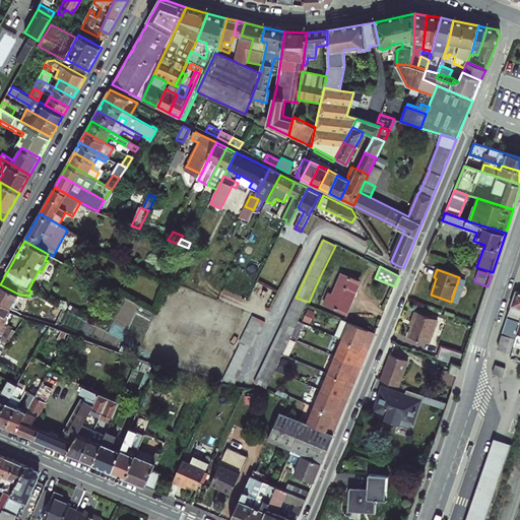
[(332,295),(328,306),(346,313),(360,281),(341,274),(332,295)]
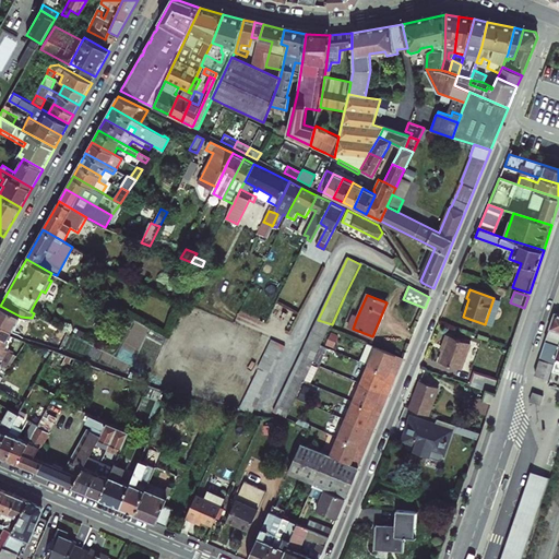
[(10,335),(21,317),(0,306),(0,305),(0,324),(3,326),(2,330),(10,335)]
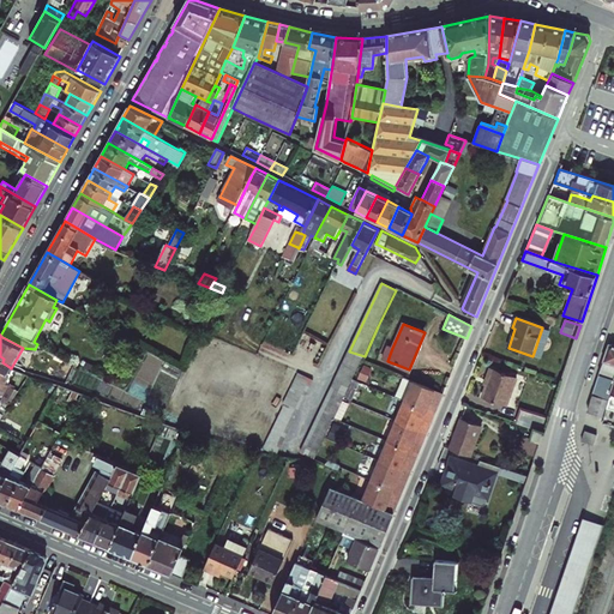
[(588,411),(605,417),(608,408),(613,409),(613,344),(611,344),(588,411)]
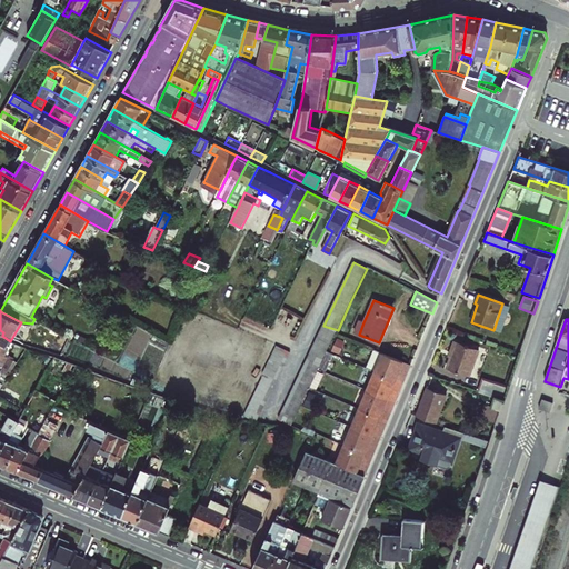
[(359,335),(363,322),(359,321),(355,332),(359,335)]
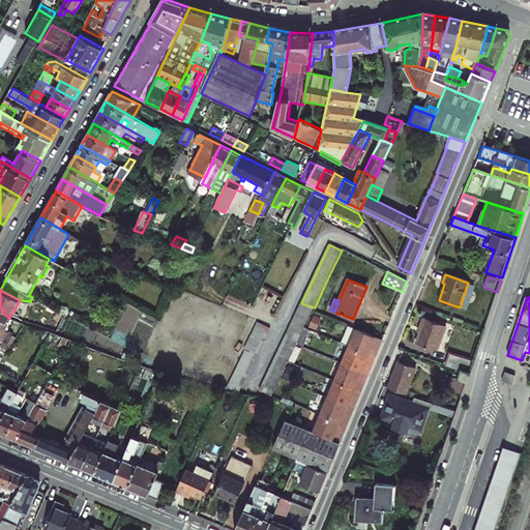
[(272,396),(282,378),(284,371),(315,307),(301,303),(260,390),(272,396)]
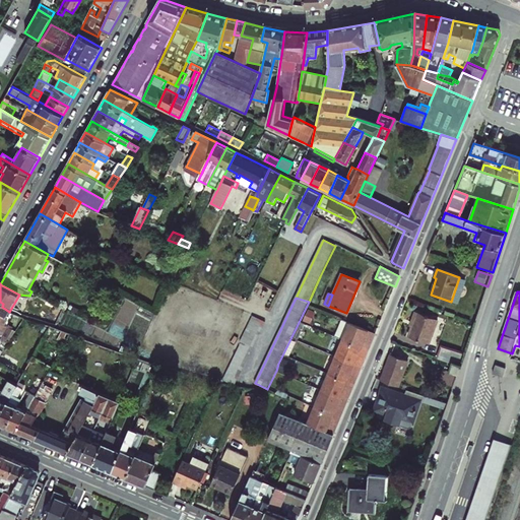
[(0,322),(1,323),(5,325),(8,319),(6,318),(9,312),(2,307),(3,304),(0,302),(0,322)]
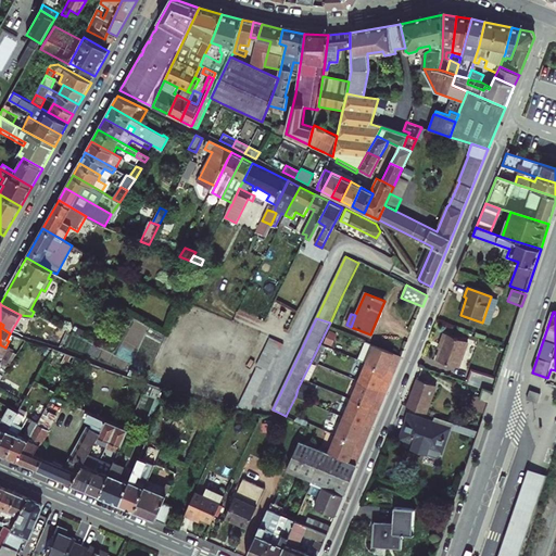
[(458,368),(468,342),(446,333),(437,359),(458,368)]
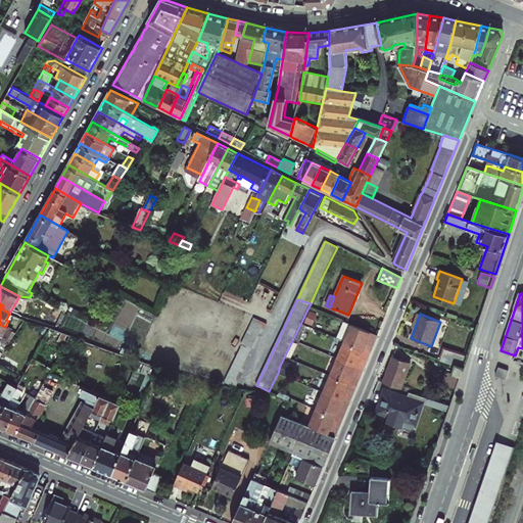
[(243,343),(228,376),(225,382),(236,388),(260,337),(267,324),(254,318),(242,343),(243,343)]
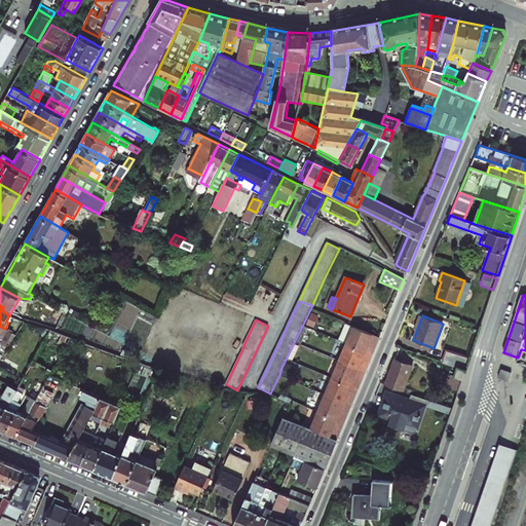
[(0,339),(8,344),(13,334),(5,329),(1,327),(0,329),(0,339)]
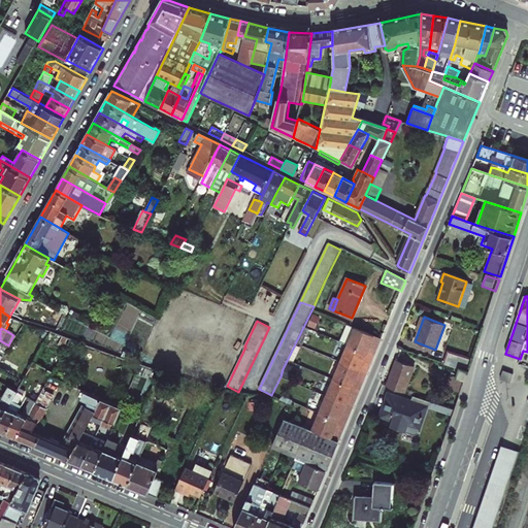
[(10,347),(17,337),(13,335),(8,345),(10,347)]
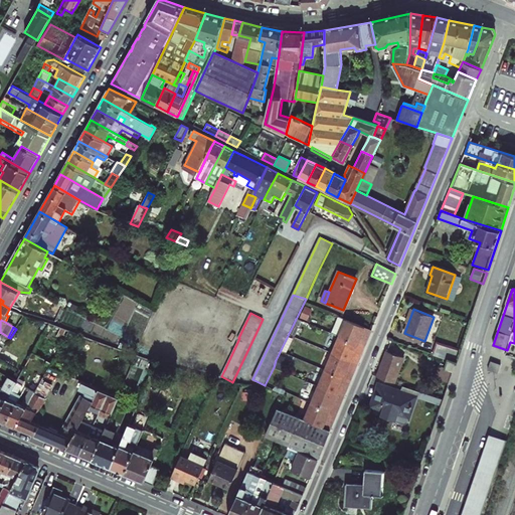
[(0,344),(4,347),(10,338),(8,337),(0,332),(0,344)]
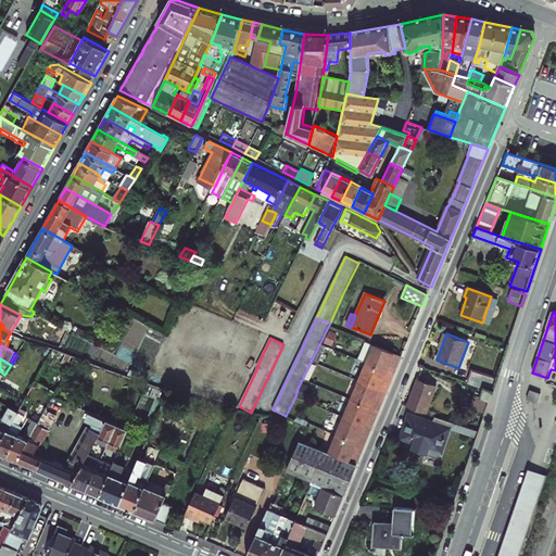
[(366,363),(358,381),(387,392),(394,375),(366,363)]
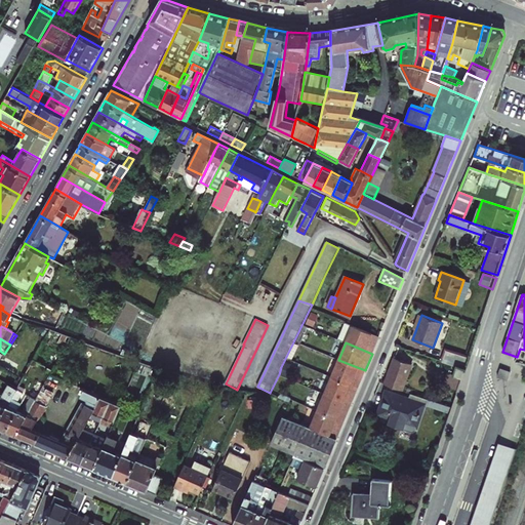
[(456,366),(465,369),(469,358),(446,350),(443,362),(456,366)]
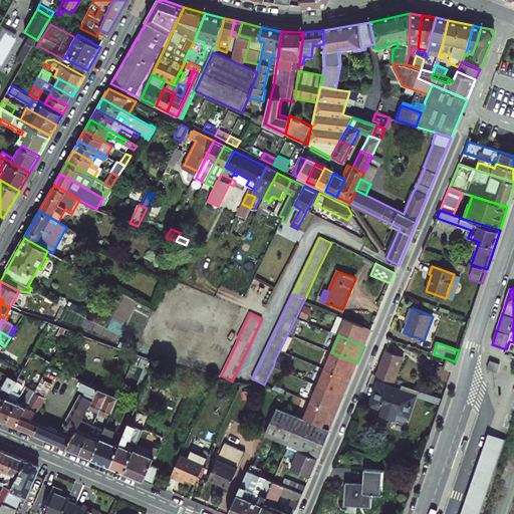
[(386,350),(376,376),(394,382),(403,356),(386,350)]
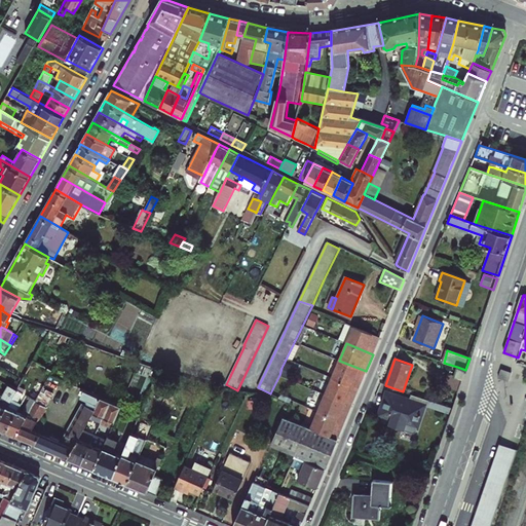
[(339,361),(332,377),(359,388),(366,371),(339,361)]
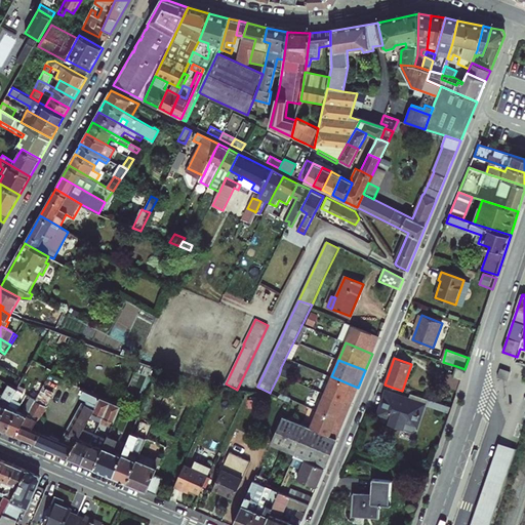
[(443,385),(457,390),(465,369),(456,366),(453,375),(447,372),(443,385)]
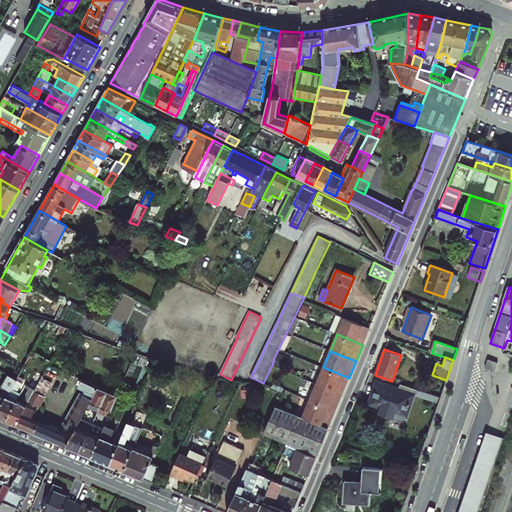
[(21,372),(27,361),(21,358),(15,369),(21,372)]
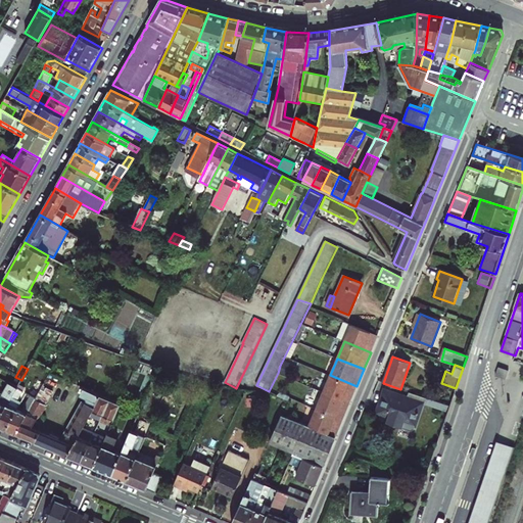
[(510,370),(498,367),(496,376),(507,379),(510,370)]
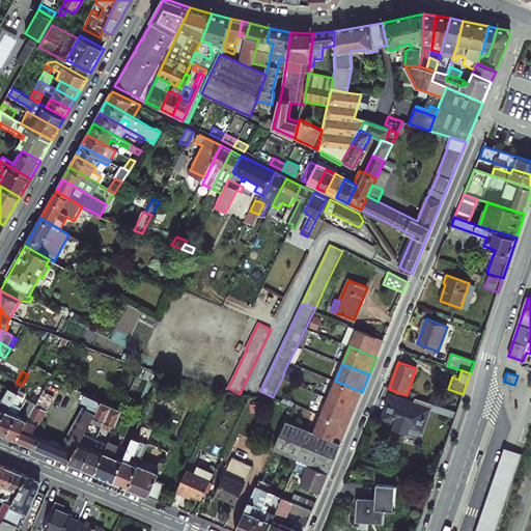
[(335,381),(329,397),(355,409),(362,392),(335,381)]
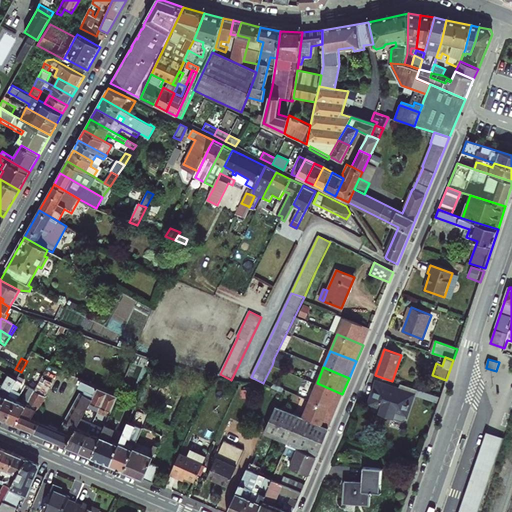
[(42,375),(36,386),(47,391),(52,380),(42,375)]
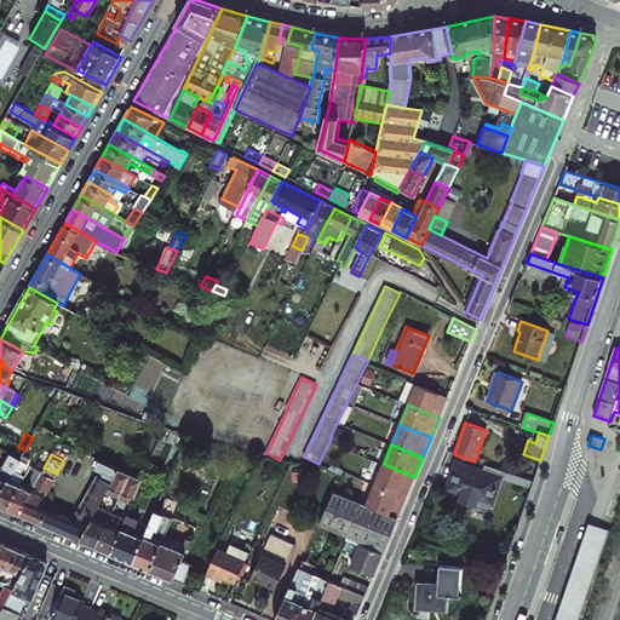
[(0,505),(9,509),(21,486),(17,483),(27,464),(21,459),(12,472),(0,494),(0,505)]
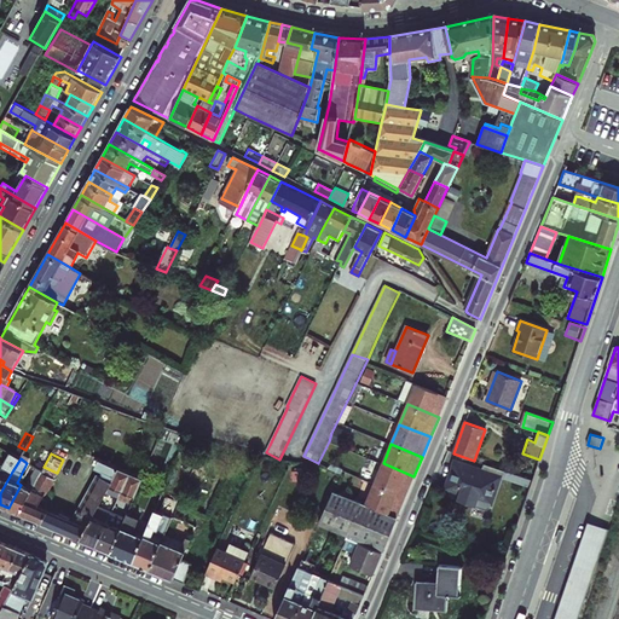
[(104,469),(106,462),(99,460),(97,466),(104,469)]
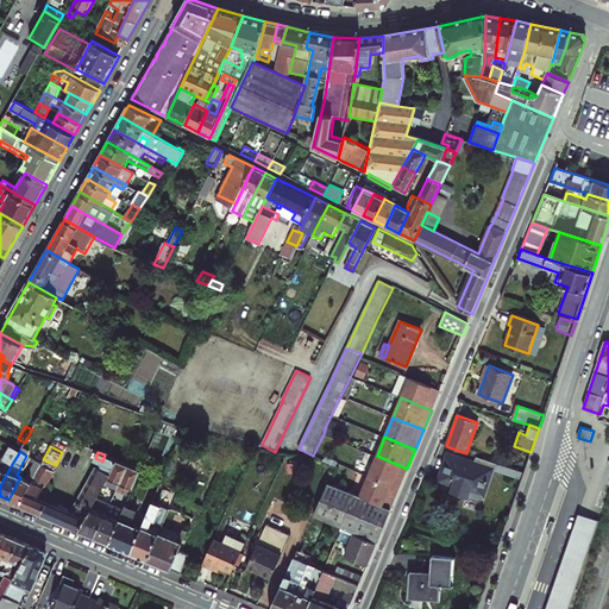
[(105,454),(102,462),(100,468),(96,466),(85,488),(87,488),(73,512),(49,501),(42,514),(80,531),(98,497),(106,484),(110,477),(119,482),(133,488),(140,470),(105,454)]
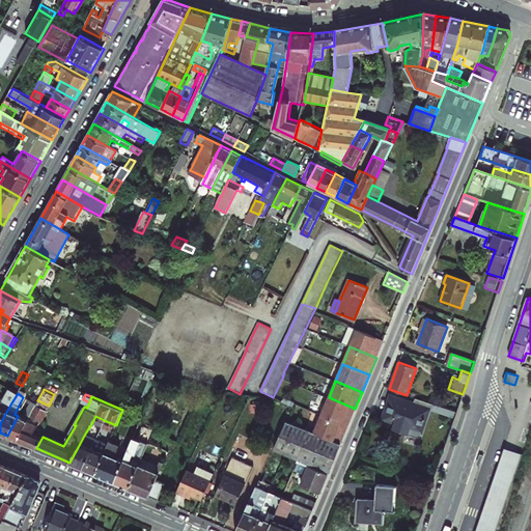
[(322,415),(347,426),(355,409),(329,397),(322,415)]
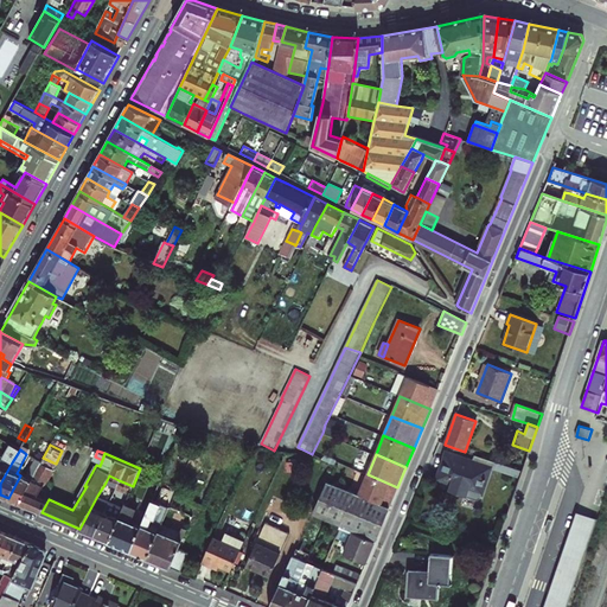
[(448,462),(443,461),(438,478),(448,481),(448,483),(451,484),(449,490),(477,499),(479,497),(489,468),(503,473),(505,466),(474,455),(472,462),(451,455),(448,462)]
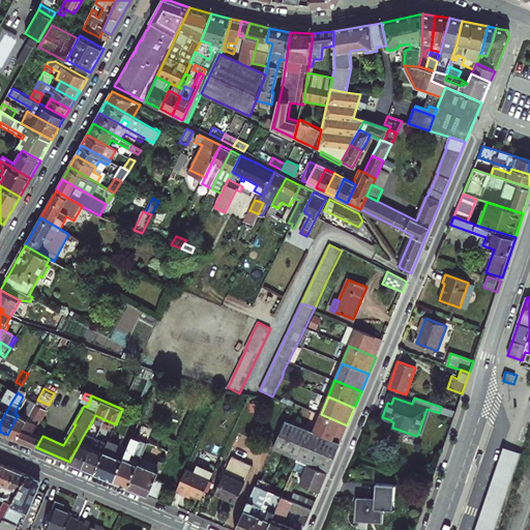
[(0,422),(10,404),(2,400),(0,403),(0,422)]
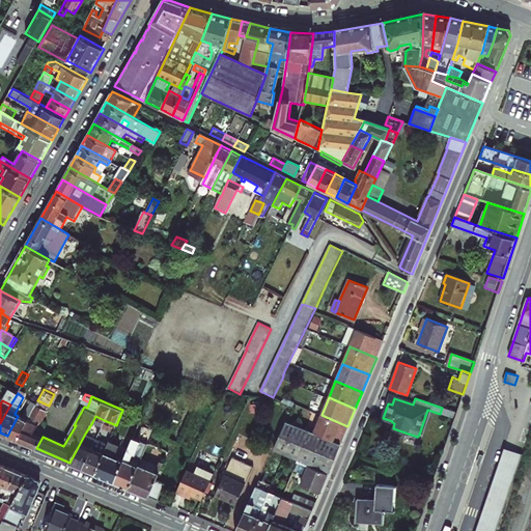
[(23,418),(18,416),(7,436),(17,440),(31,414),(36,406),(36,404),(31,401),(23,418)]
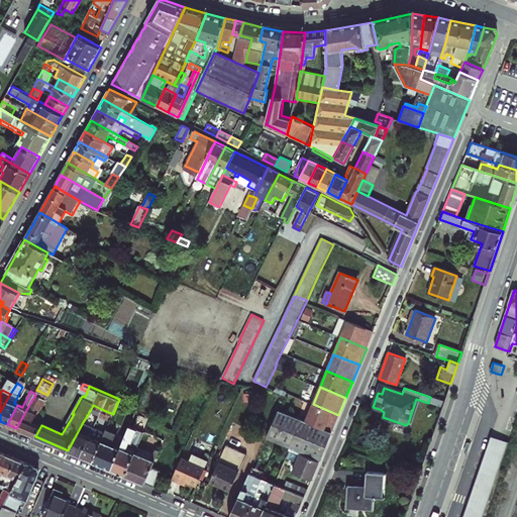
[(30,403),(40,408),(44,400),(35,395),(30,403)]
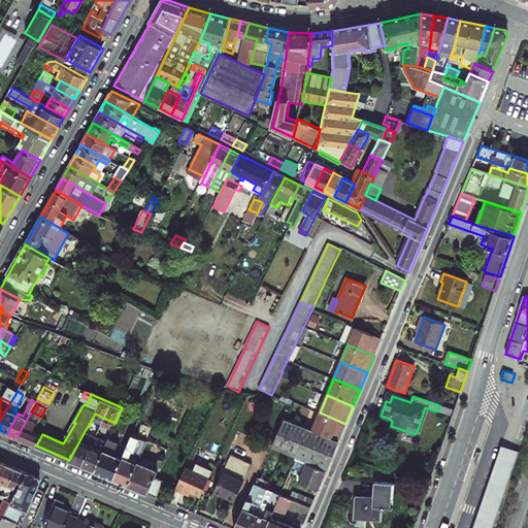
[(439,405),(437,411),(452,417),(454,410),(439,405)]
